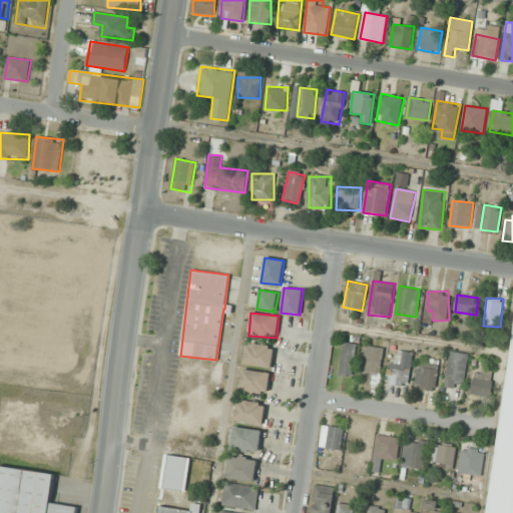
[(512,512),(512,314),(488,512),(512,512)]
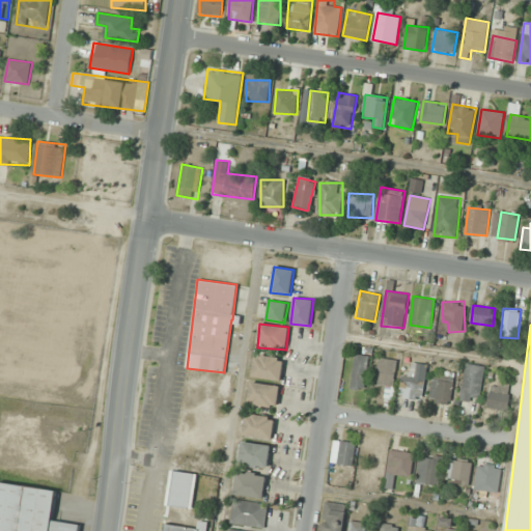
[(281,381),(283,358),(255,355),(252,378),(281,381)]
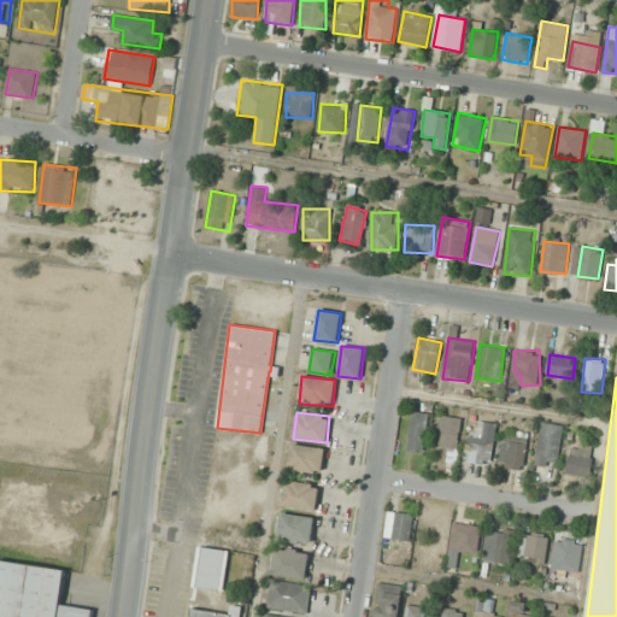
[(409,451),(425,452),(429,413),(412,412),(409,451)]
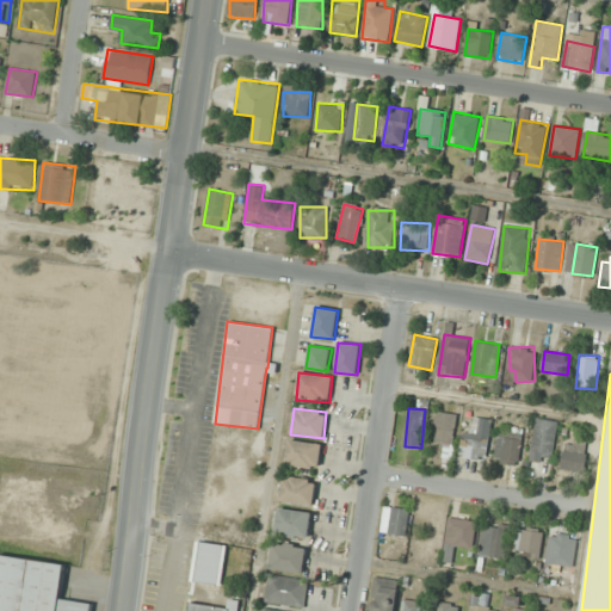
[(458,414),(437,412),(433,443),(445,444),(444,452),(455,454),(458,414)]
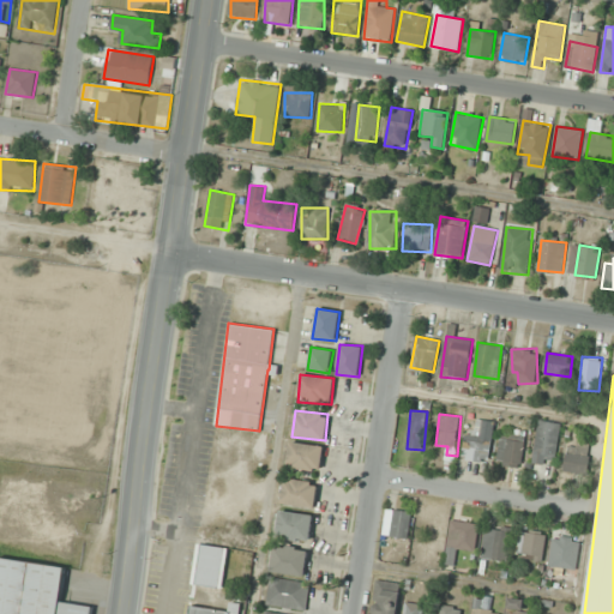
[(560,423),(540,420),(533,462),(554,465),(560,423)]
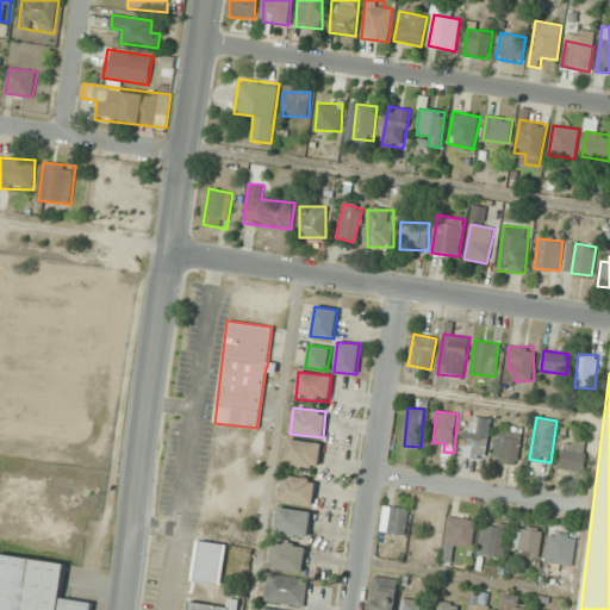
[(459,456),(485,460),(492,419),(479,418),(477,433),(464,430),(459,456)]
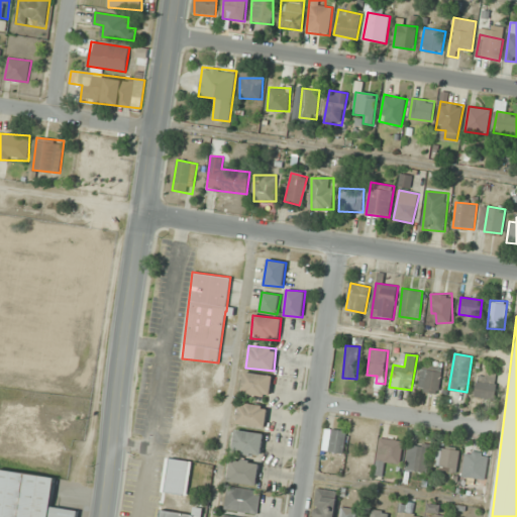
[(444,369),(424,363),(417,388),(437,393),(444,369)]
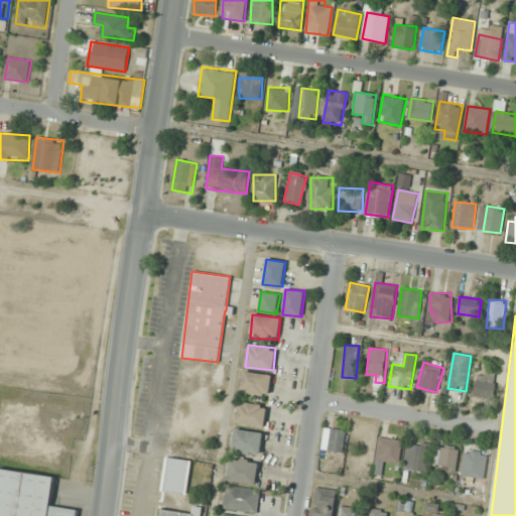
[(497,373),(477,371),(475,396),(495,398),(497,373)]
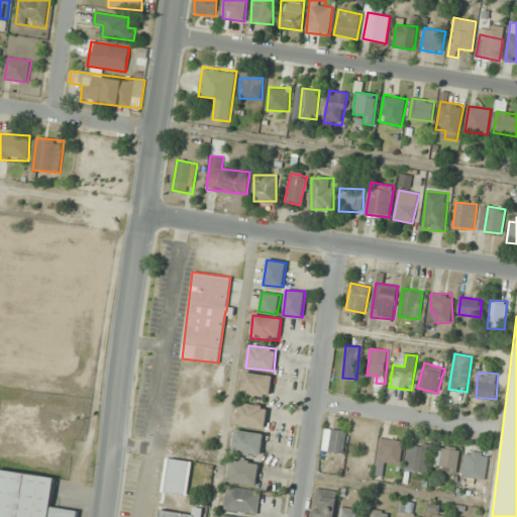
[(242,395),(271,396),(272,375),(243,374),(242,395)]
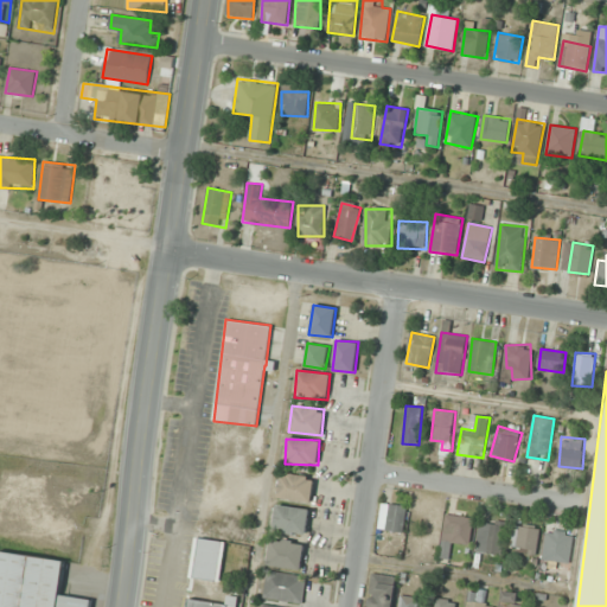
[(278,497),(311,503),(314,478),(282,473),(278,497)]
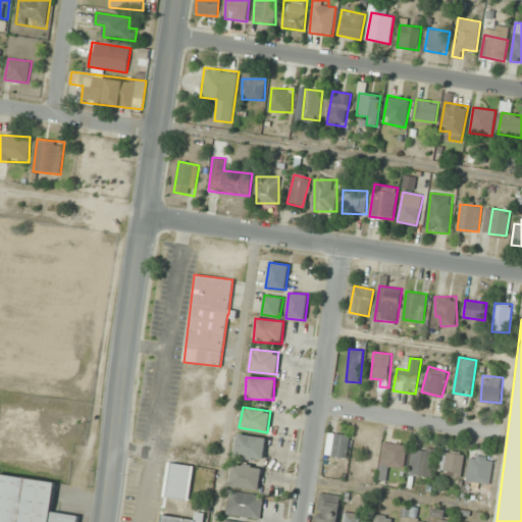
[(349,457),(351,434),(329,433),(328,456),(349,457)]
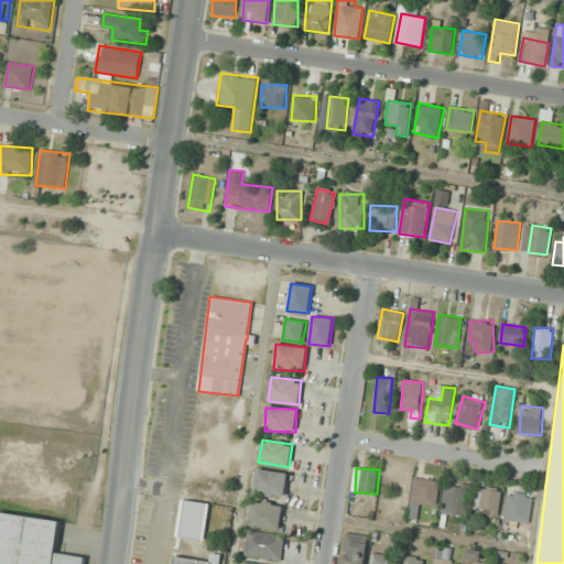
[(284,497),(288,473),(256,469),(253,494),(284,497)]
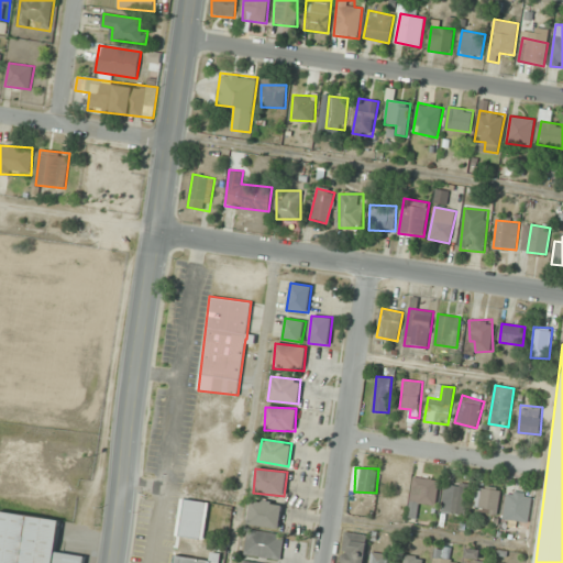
[(440,482),(416,476),(407,516),(418,518),(420,505),(434,507),(440,482)]
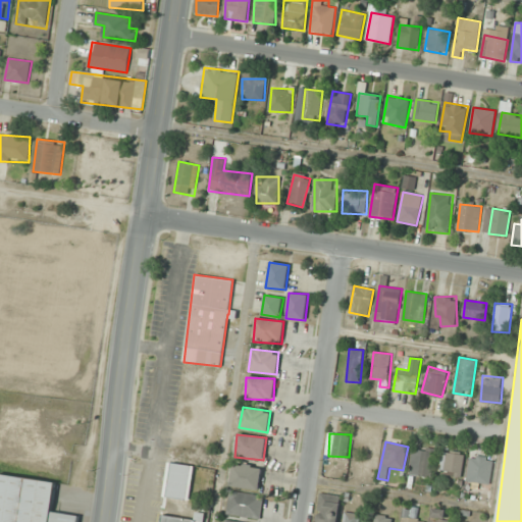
[(410,475),(431,477),(433,450),(413,448),(410,475)]
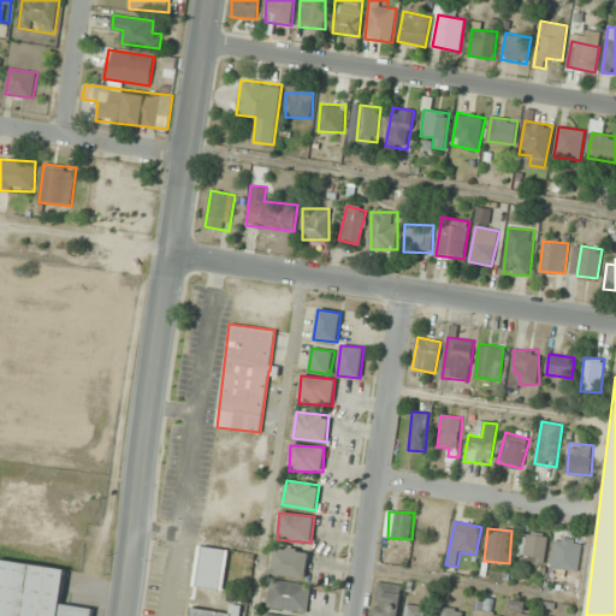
[(549,535),(523,532),(519,561),(544,564),(549,535)]
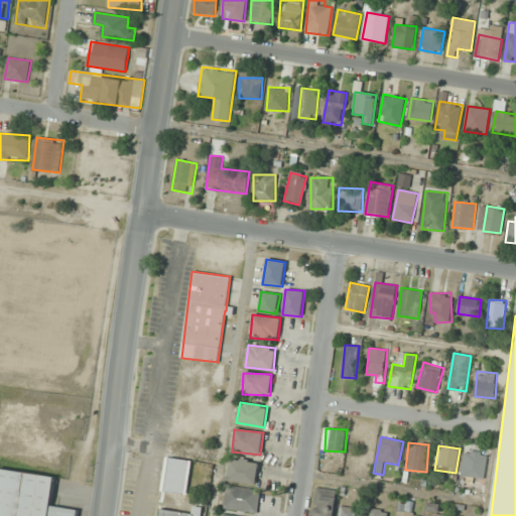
[(489,454),(467,448),(461,476),(483,481),(489,454)]
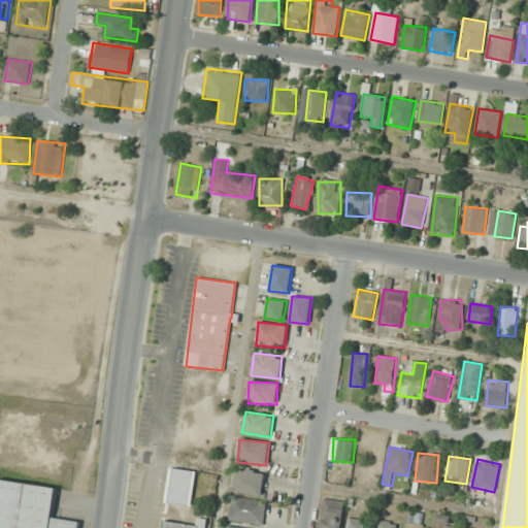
[(233,492),(262,495),(265,472),(235,469),(233,492)]
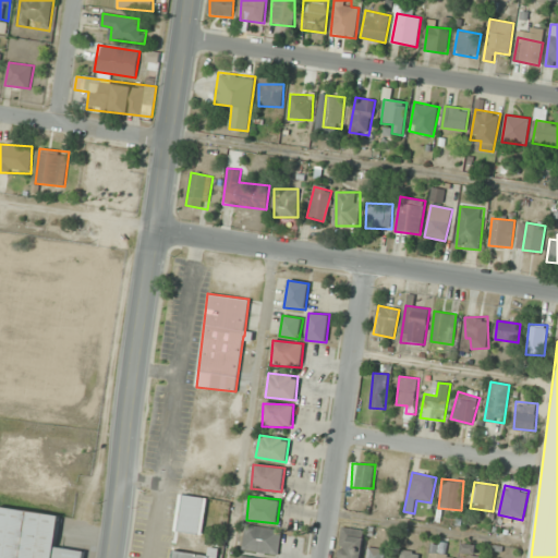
[(61,516),(0,506),(0,557),(84,557),(85,552),(57,548),(61,516)]
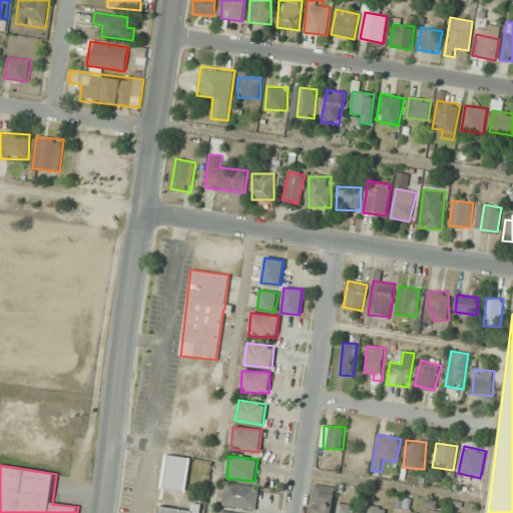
[(255,510),(259,487),(225,483),(222,506),(255,510)]
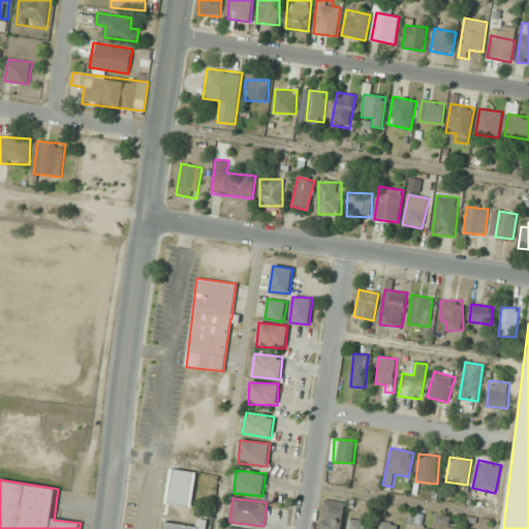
[(321,528),(343,528),(343,501),(321,501),(321,528)]
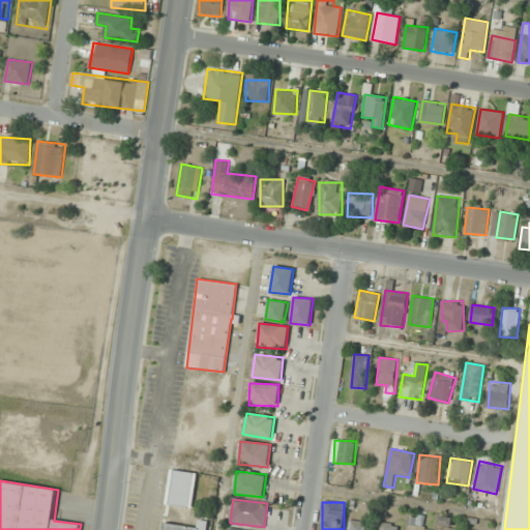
[(421,517),(409,516),(407,529),(431,529),(431,527),(420,526),(421,517)]
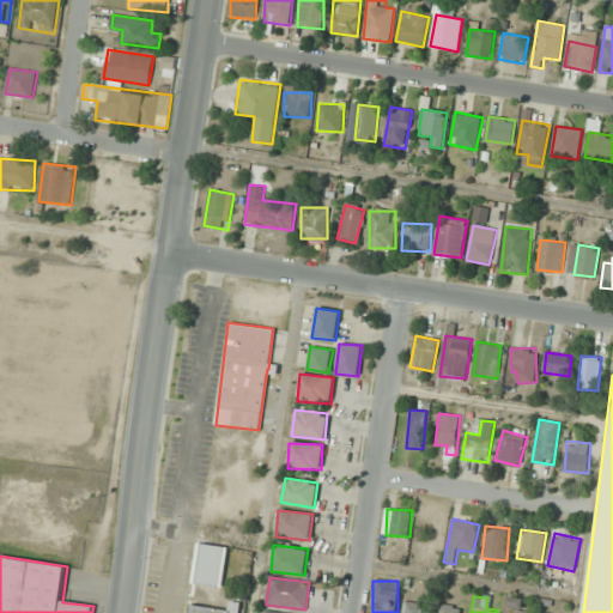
[(422,612),(423,605),(406,601),(402,612),(422,612)]
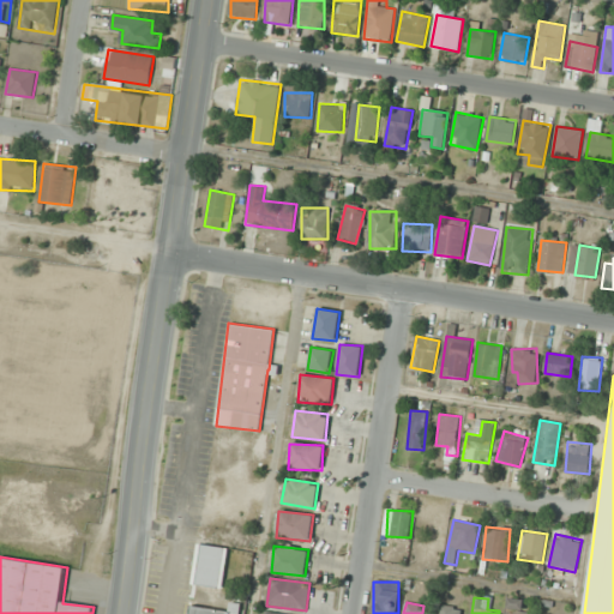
[(441,613),(465,613),(465,603),(443,603),(441,613)]
